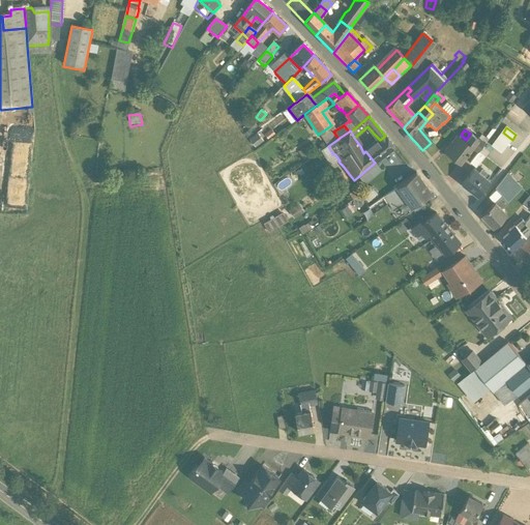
[(508,144),(512,140),(503,133),(499,138),(508,144)]
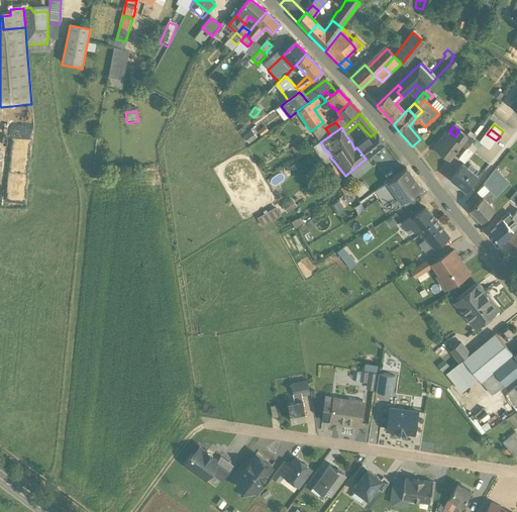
[(243,136),(248,144),(256,138),(251,131),(243,136)]
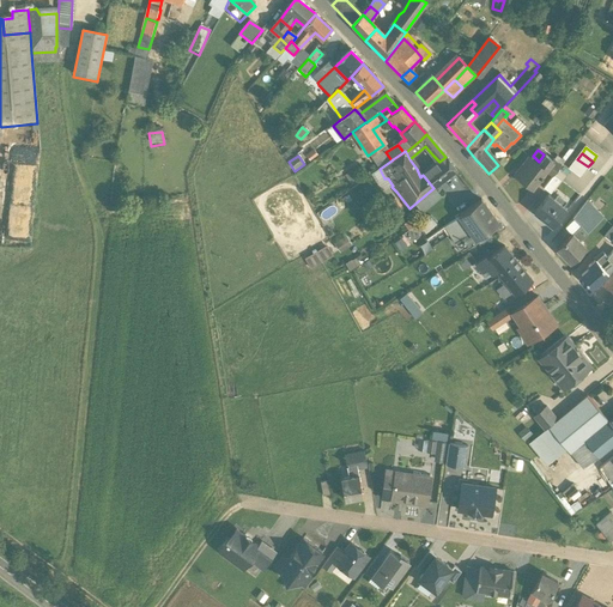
[(539,165),(530,158),(516,176),(532,188),(545,171),(552,162),(545,156),(539,165)]
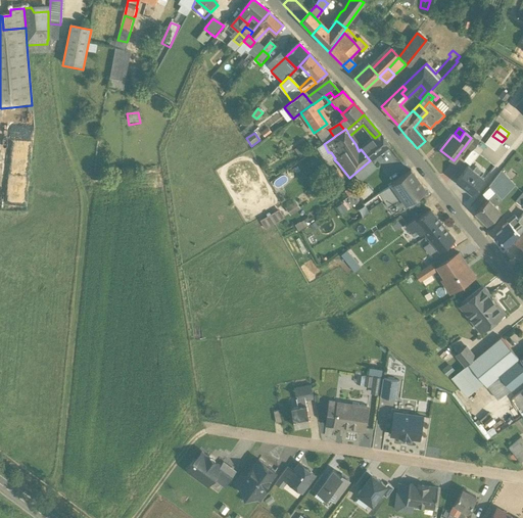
[(375,138),(361,149),(370,160),(389,145),(380,134),(375,138)]
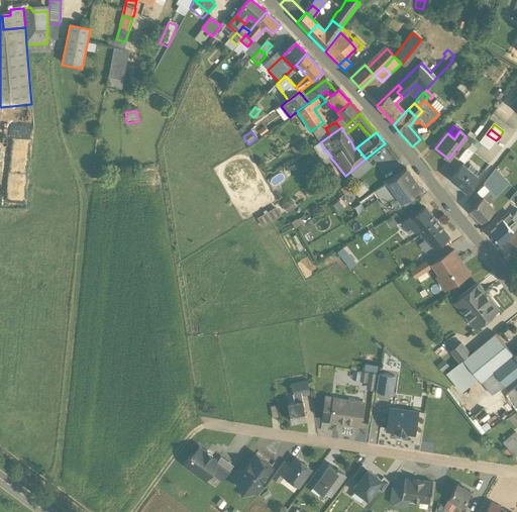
[(467,134),(466,136),(459,144),(466,149),(467,148),(474,139),(467,134)]
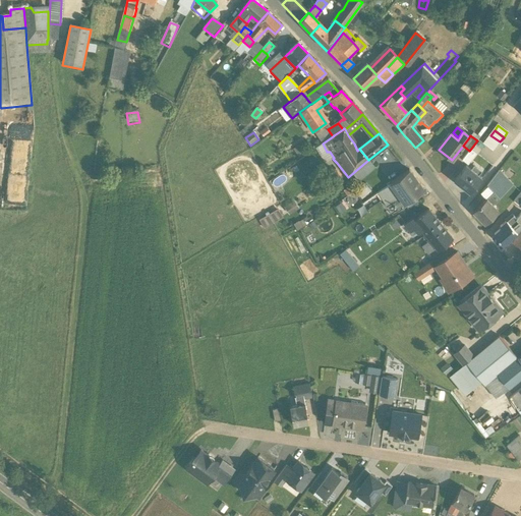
[(497,147),(500,141),(490,135),(486,139),(497,147)]
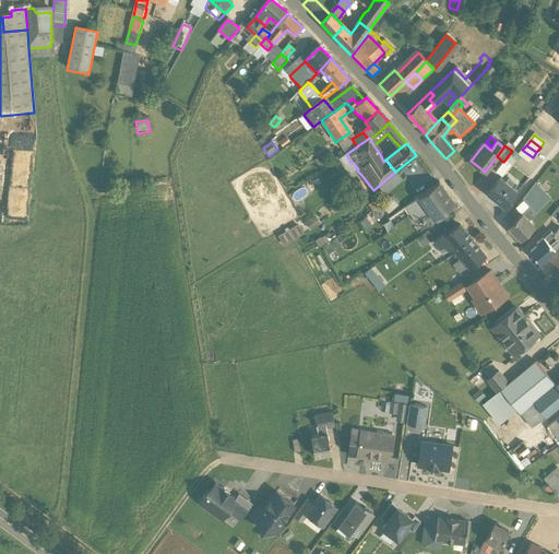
[(528,163),(533,157),(522,150),(519,155),(528,163)]
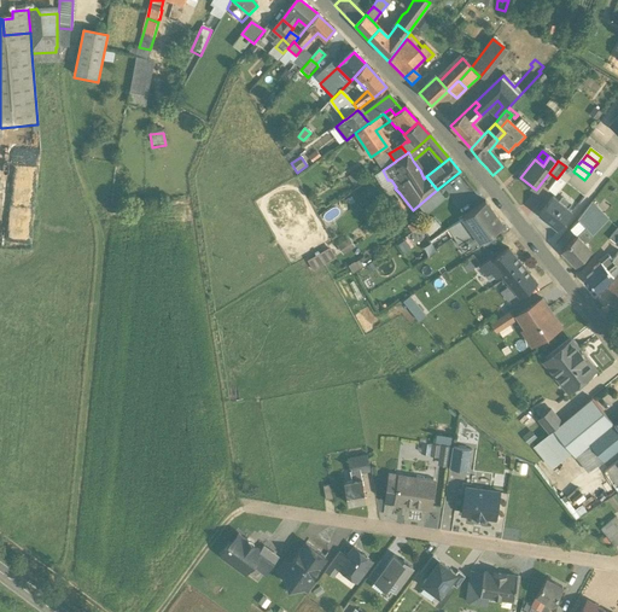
[(565,184),(558,178),(557,179),(548,191),(555,196),(565,184)]
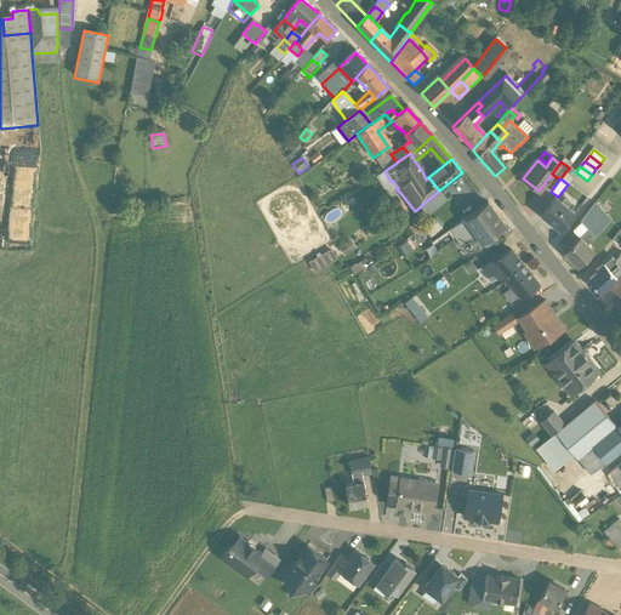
[(573,212),(554,199),(541,216),(560,229),(573,212)]
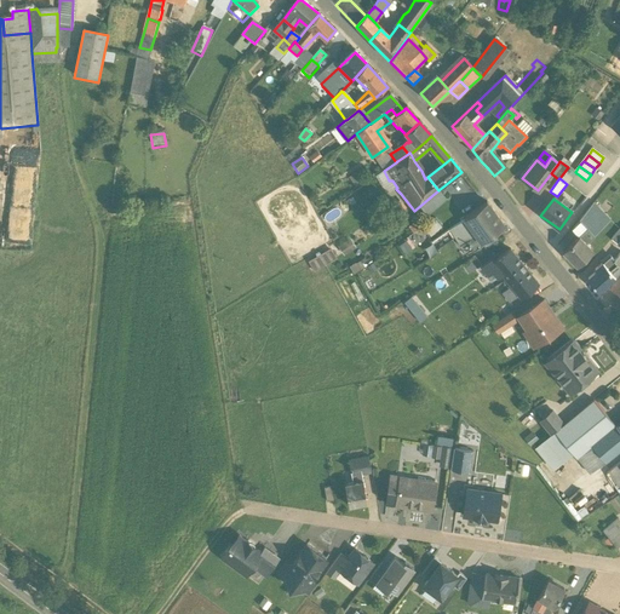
[(487,204),(464,219),(465,221),(458,225),(469,241),(476,236),(481,244),(493,235),(504,227),(487,204)]
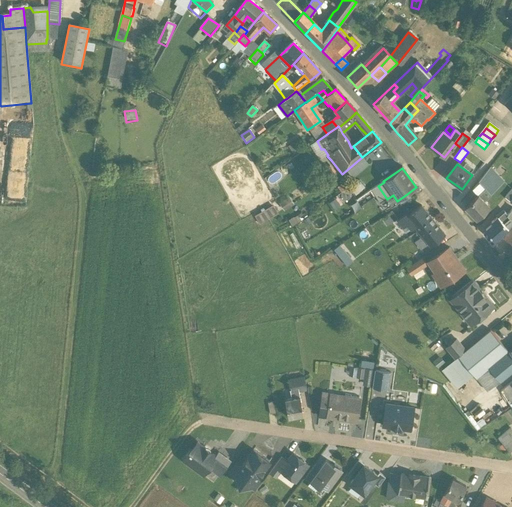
[(487,171),(478,183),(485,190),(495,180),(487,171)]
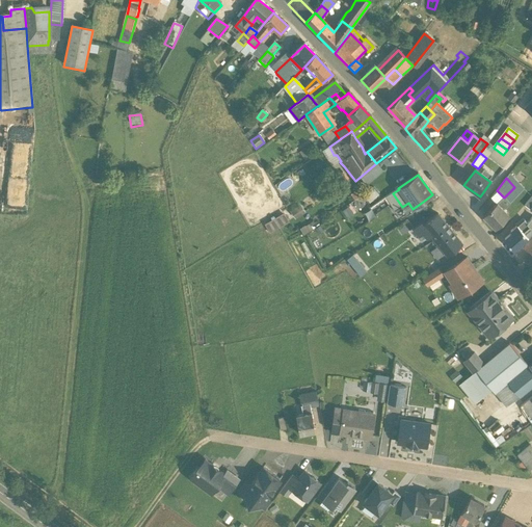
[(514,187),(504,198),(510,204),(521,193),(514,187)]
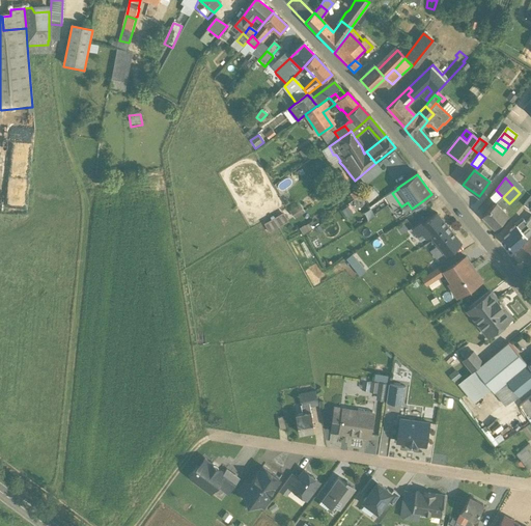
[(363,196),(369,203),(379,196),(372,188),(363,196)]
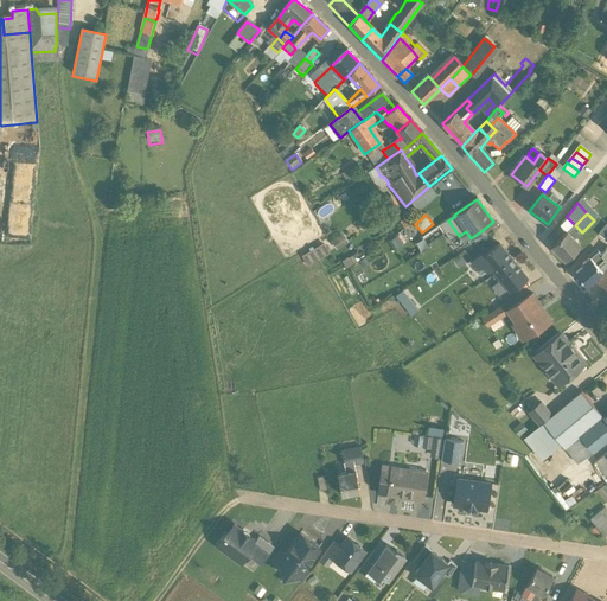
[(575,225),(567,232),(574,240),(582,232),(575,225)]
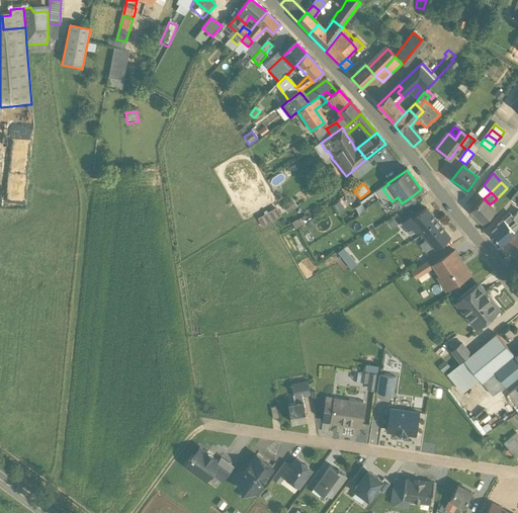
[(412,196),(402,203),(404,206),(405,208),(415,201),(412,196)]
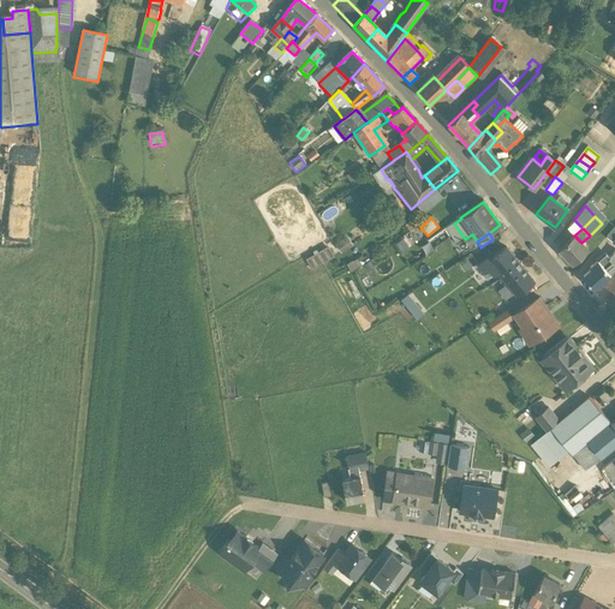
[(465,239),(463,242),(470,251),(479,245),(477,242),(472,234),(465,239)]
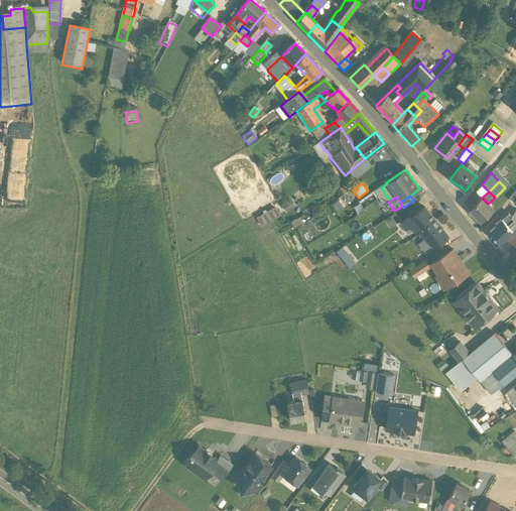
[(482,198),(469,210),(480,222),(493,210),(488,204),(482,198)]
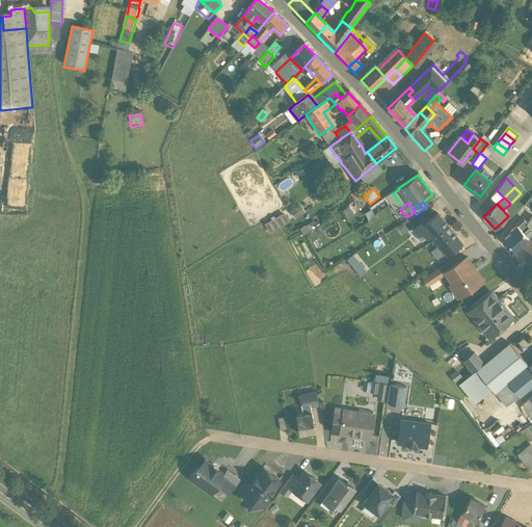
[(400,209),(394,213),(400,221),(405,217),(405,218),(406,217),(400,209)]
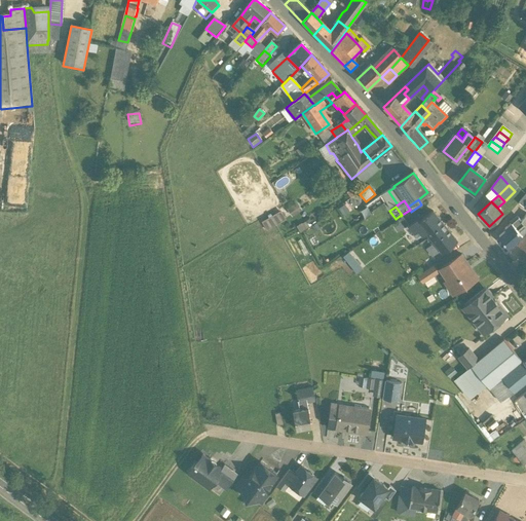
[(266,231),(286,221),(282,213),(261,223),(266,231)]
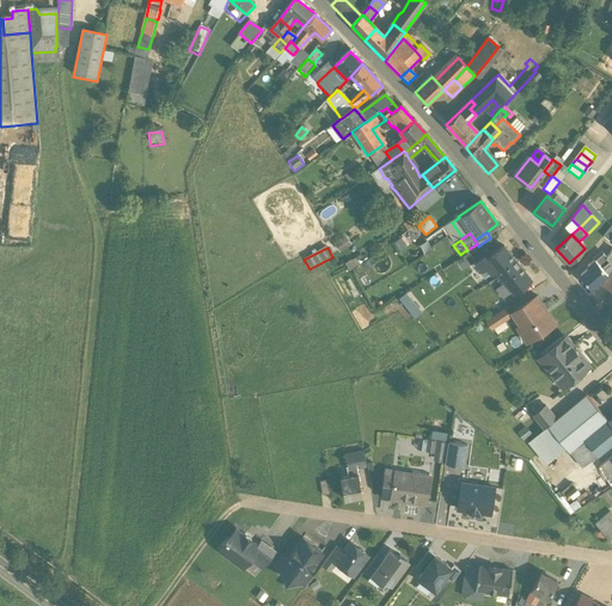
[(488,259),(487,261),(495,271),(500,277),(516,264),(503,248),(488,259)]
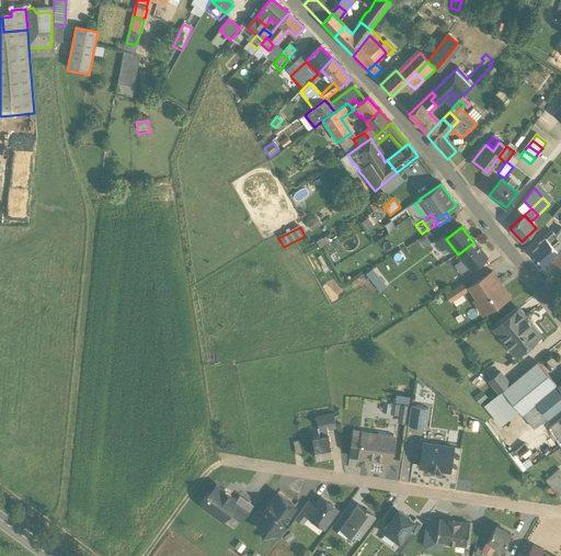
[(556,237),(552,234),(546,239),(552,247),(558,241),(559,240),(556,237)]
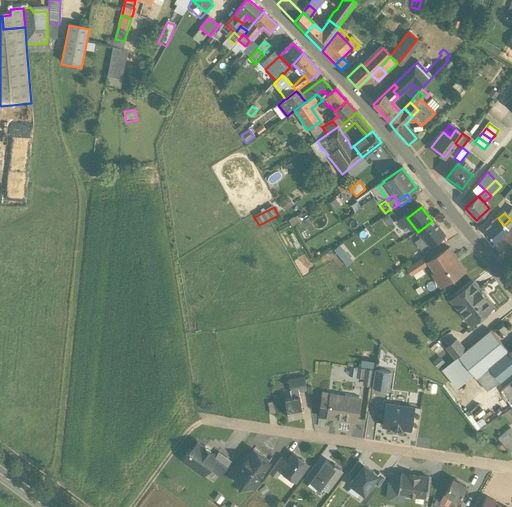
[(406,215),(399,221),(404,229),(408,225),(411,230),(414,227),(407,218),(408,217),(406,215)]
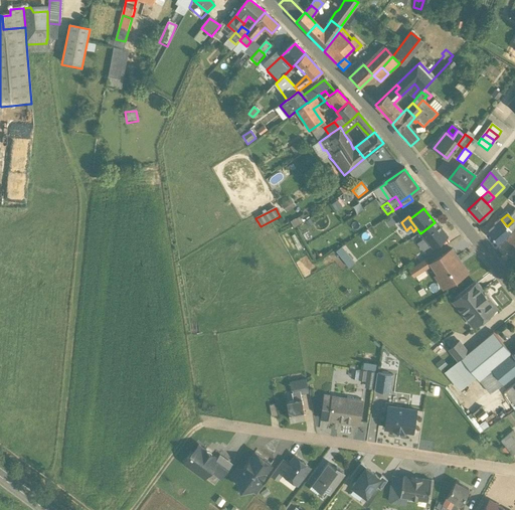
[(500,219),(494,224),(495,226),(488,232),(497,242),(511,231),(507,226),(501,219),(500,219)]
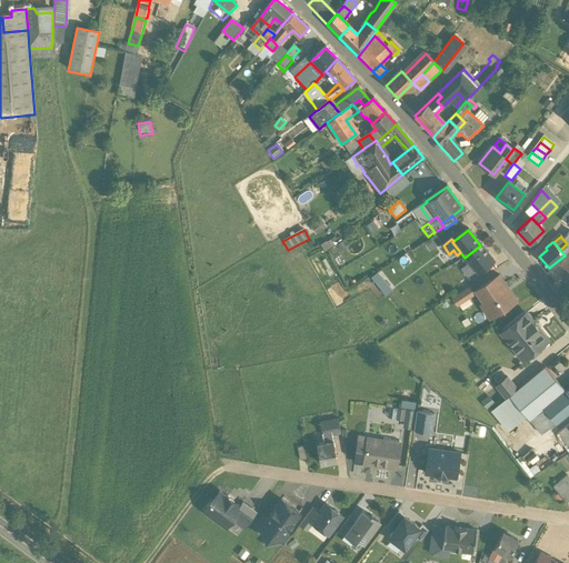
[(480,245),(465,258),(470,264),(476,272),(478,274),(493,261),(480,245)]
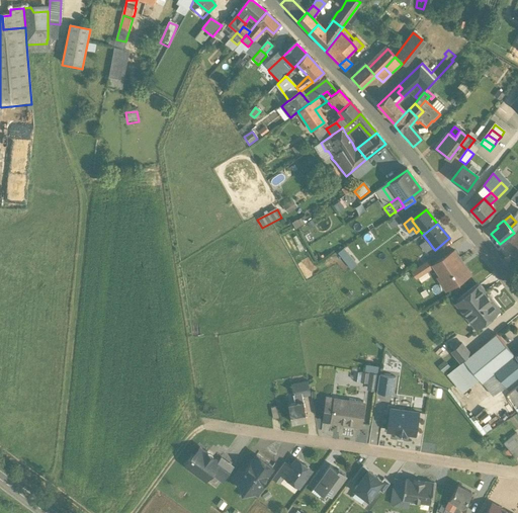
[(381,239),(371,247),(376,253),(386,245),(381,239)]
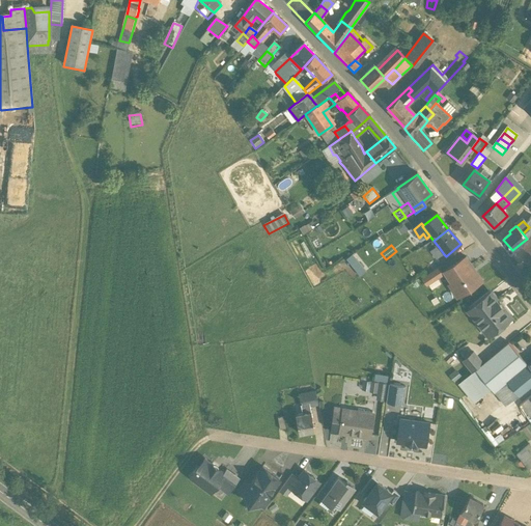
[(439,247),(430,253),(437,260),(444,254),(439,247)]
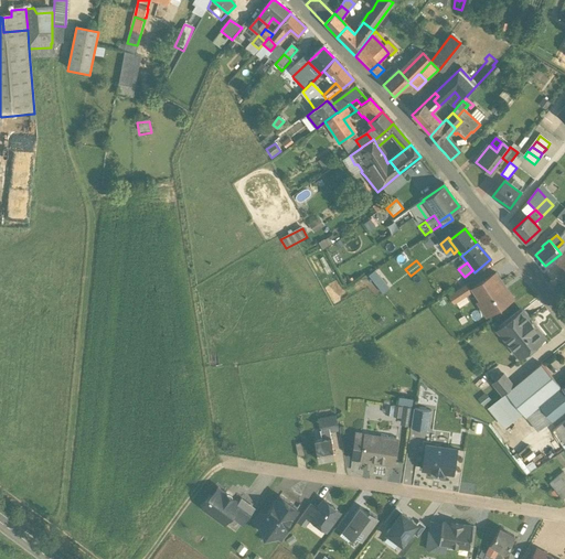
[(393,294),(374,272),(369,278),(386,300),(393,294)]
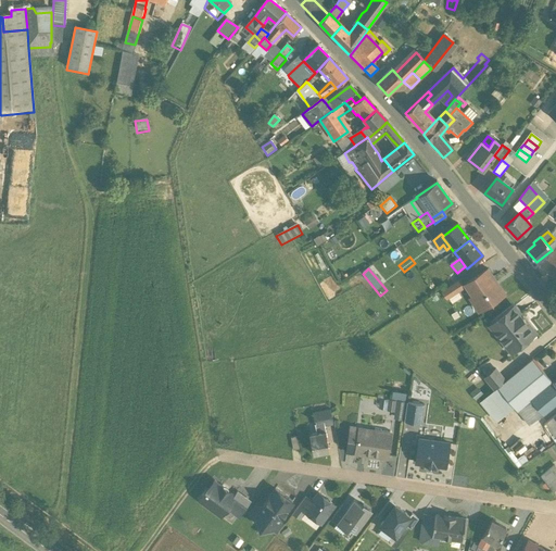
[(488,271),(465,285),(470,293),(472,292),(483,309),(479,312),(504,296),(488,271)]
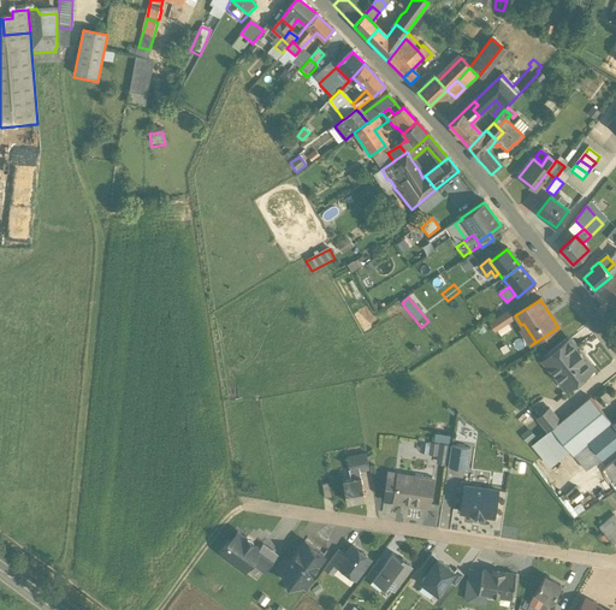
[(508,312),(490,324),(496,332),(514,320),(508,312)]
